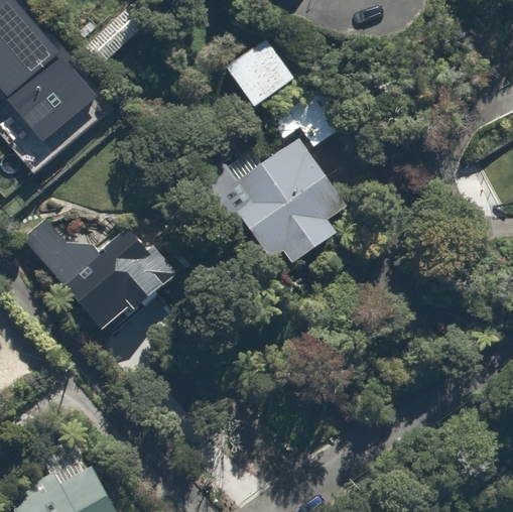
[(137,0),(73,40),(92,71),(166,24),(151,0),(137,0)]
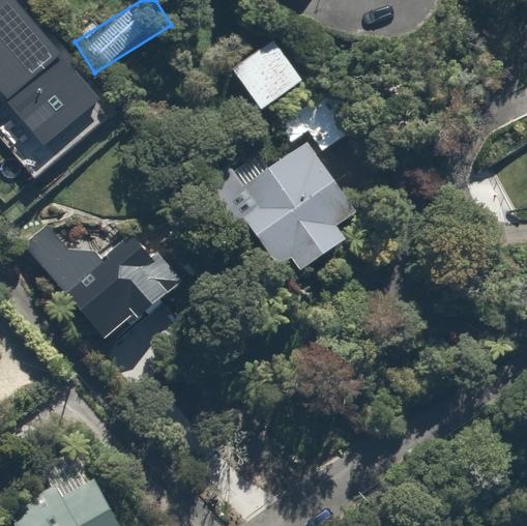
[(235,0),(246,13),(263,0),(235,0)]
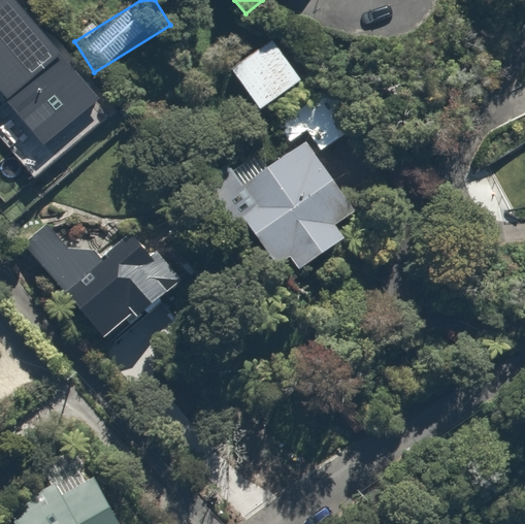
[(254,113),(300,79),(268,37),(222,71),(254,113)]
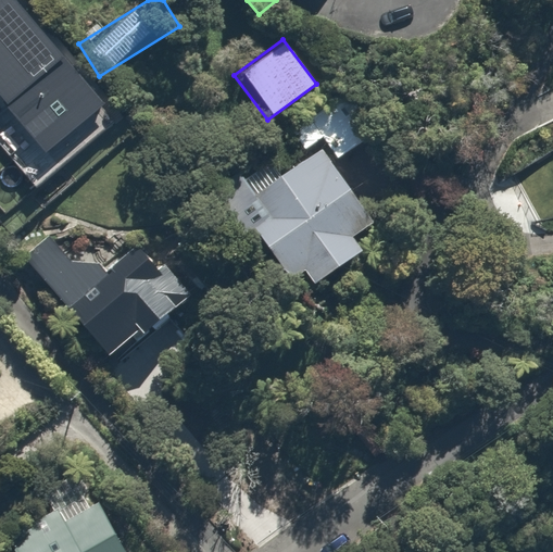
[(302,276),(315,292),(359,256),(349,245),(388,213),(321,130),(228,205),(291,284),(302,276)]
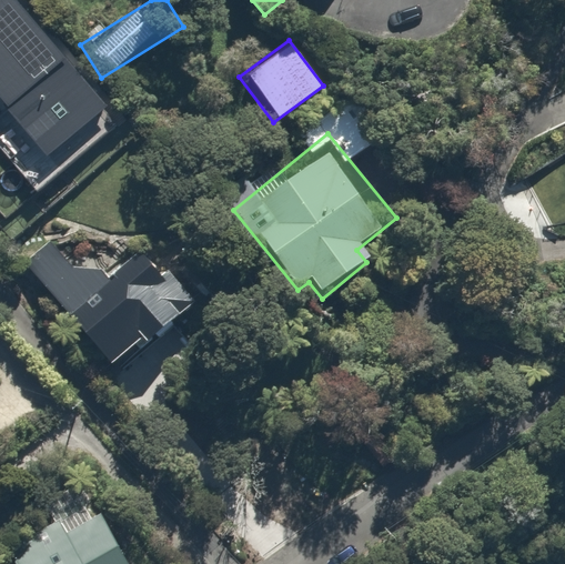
[(143,338),(151,346),(200,304),(149,243),(108,278),(92,260),(74,274),(49,243),(22,265),(108,368),(143,338)]
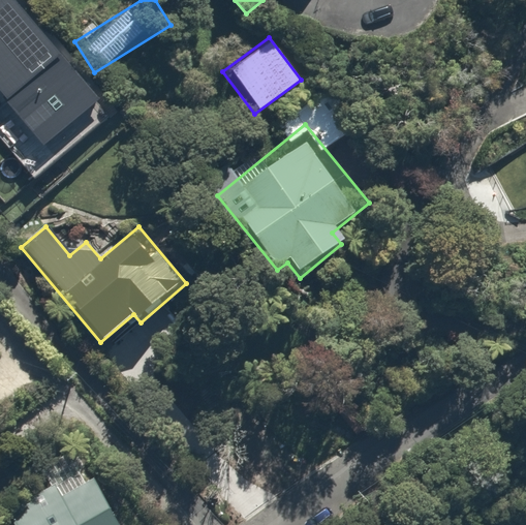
[(121,524),(95,471),(5,515),(9,524),(121,524)]
